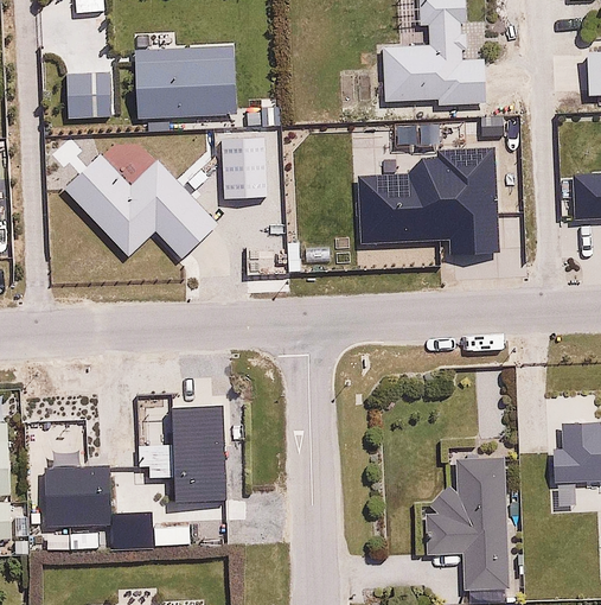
[(419,0),(421,46),(382,49),(385,108),(486,102),(484,56),(459,57),(455,0),(419,0)]
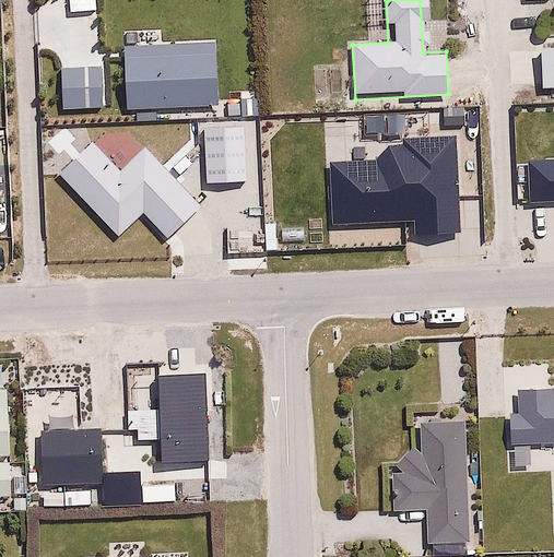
[(210,43),(121,47),(125,106),(213,103),(210,43)]
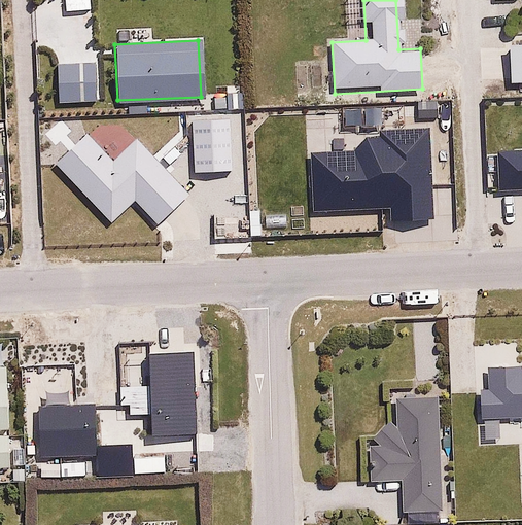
[(521,46),(510,46),(511,82),(521,81),(521,46)]
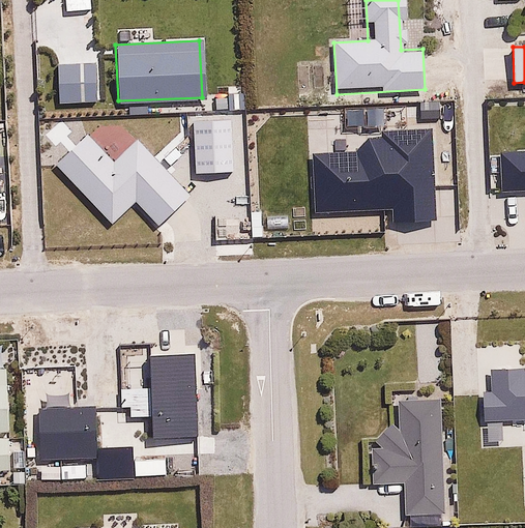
[(92,65),(55,67),(57,103),(95,100),(92,65)]
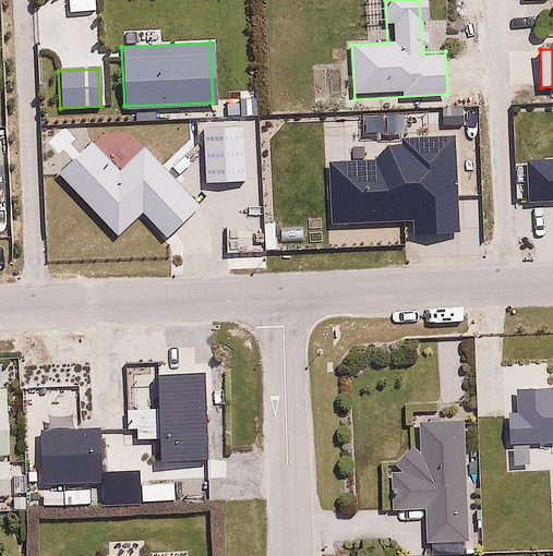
[(375,160),(329,161),(331,222),(410,220),(410,233),(459,232),(457,137),(399,139),(375,160)]
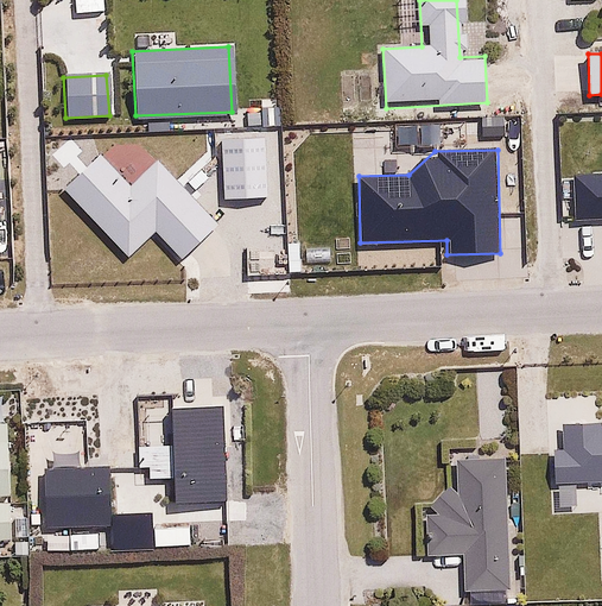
[(99,151),(57,189),(120,258),(154,228),(179,257),(215,223),(157,158),(128,184),(99,151)]
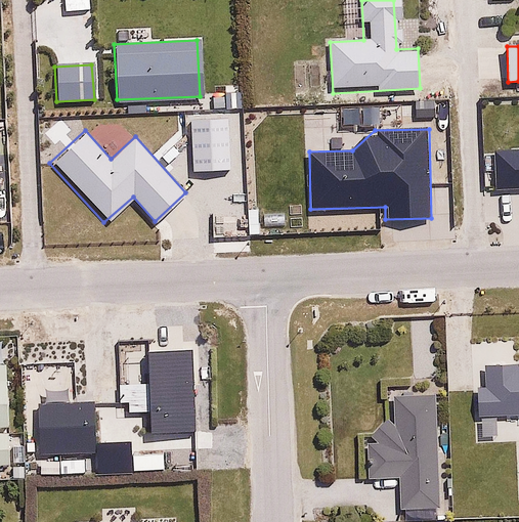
[(518,150),(495,153),(498,191),(518,189),(518,150)]
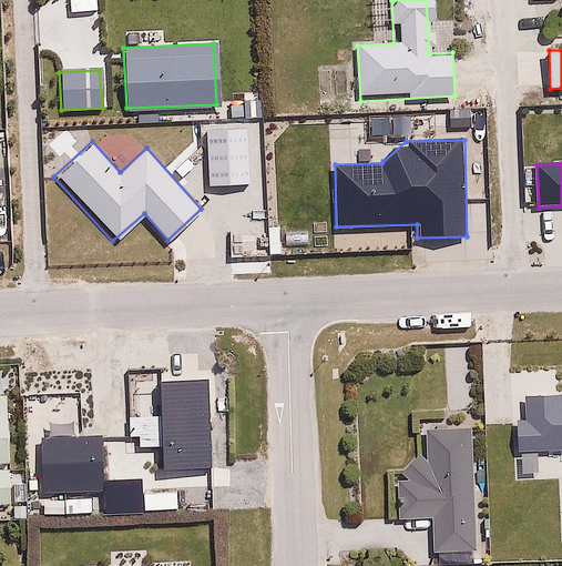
[(208,382),(159,382),(159,466),(210,466),(208,382)]
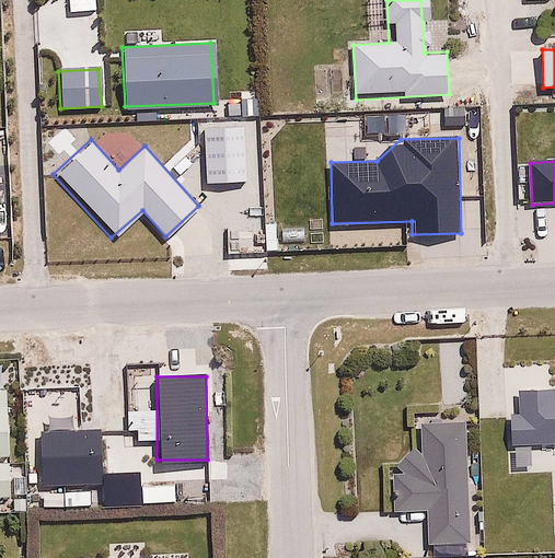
[(7,386),(0,386),(0,454),(10,454),(7,386)]
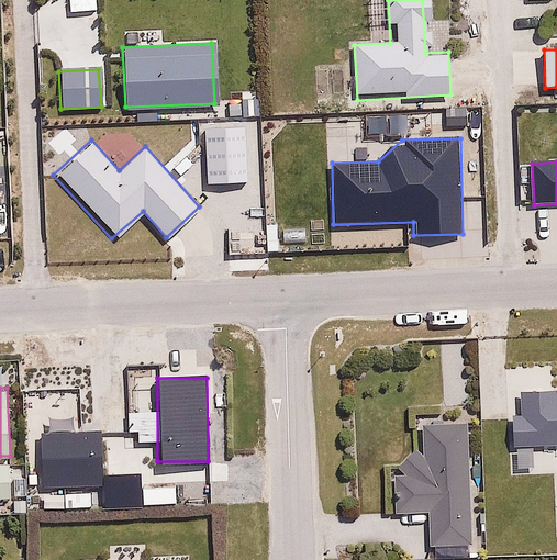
[(556,391),(520,393),(521,415),(511,415),(512,447),(556,445),(556,391)]
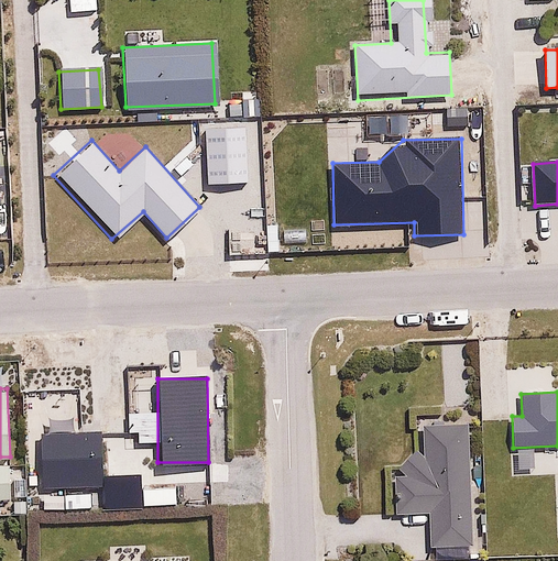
[(422,444),(392,476),(393,516),(426,515),(427,547),(468,546),(465,422),(422,424),(422,444)]
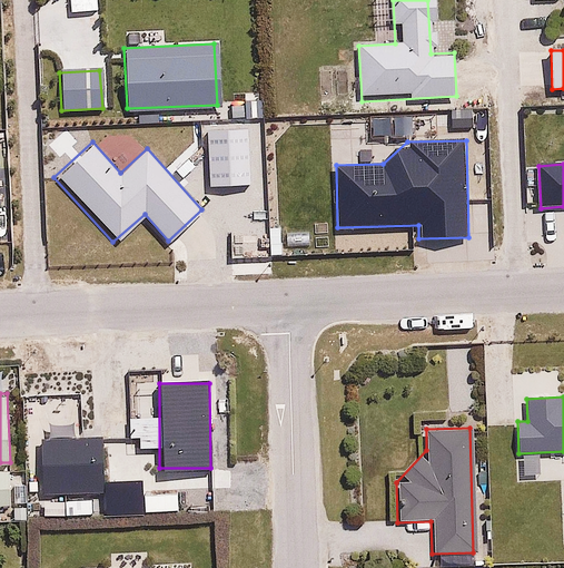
[(105,438),(40,439),(41,489),(106,488),(105,438)]
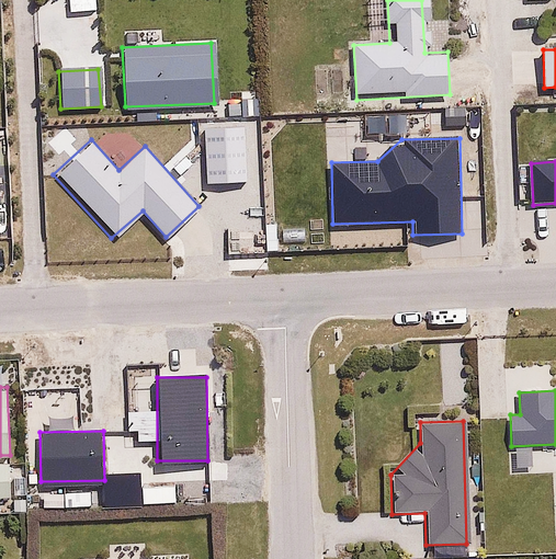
[(10,464),(0,464),(0,497),(12,495),(10,464)]
